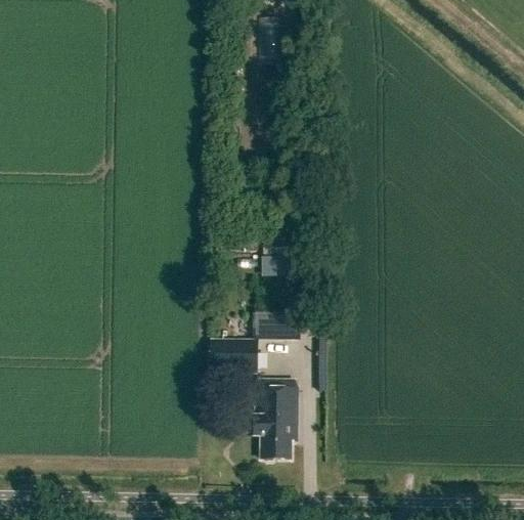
[(269,247),(269,265),(287,265),(287,259),(295,259),(291,252),(288,252),(288,247),(269,247)]
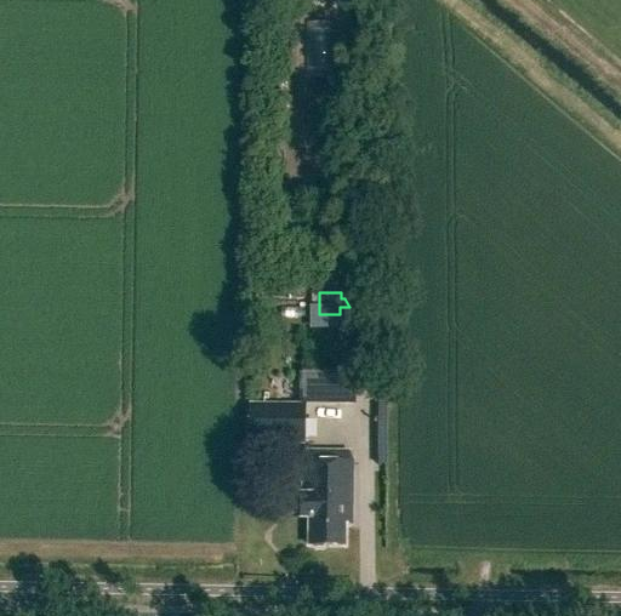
[(353,400),(353,370),(303,370),(303,400),(353,400)]
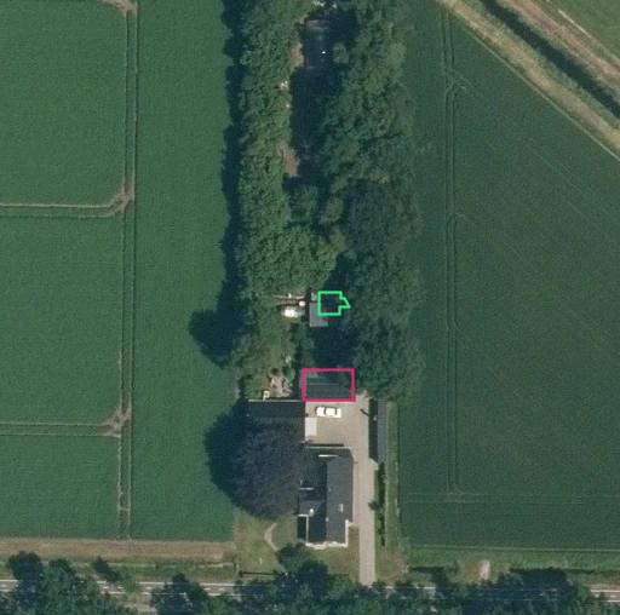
[(306,400),(250,398),(250,440),(306,440),(306,400)]
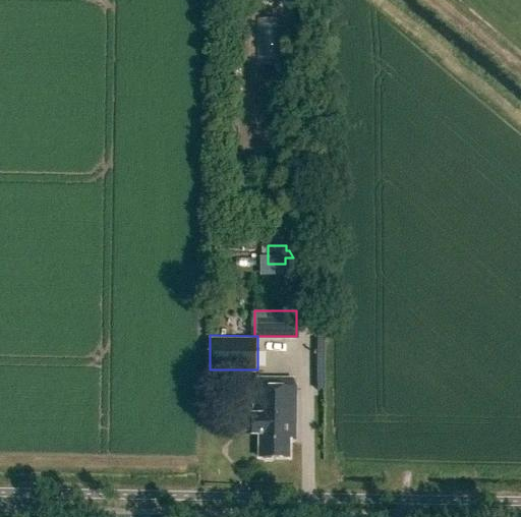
[(253,433),(259,433),(258,455),(289,455),(289,438),(295,438),(296,386),(254,385),(253,433)]
